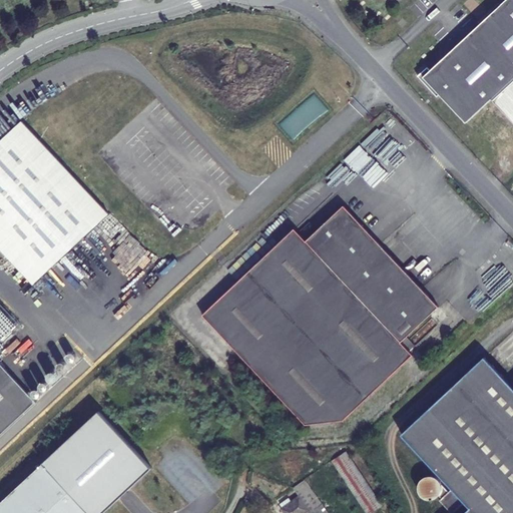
[(512,0),(506,0),(431,70),(428,67),(419,76),(438,97),(440,94),(467,123),(492,99),(512,121),(512,0)]
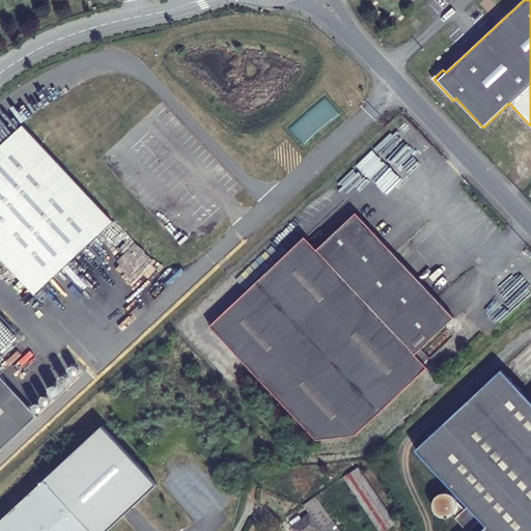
[(24,126),(0,146),(0,254),(36,294),(114,221),(24,126)]
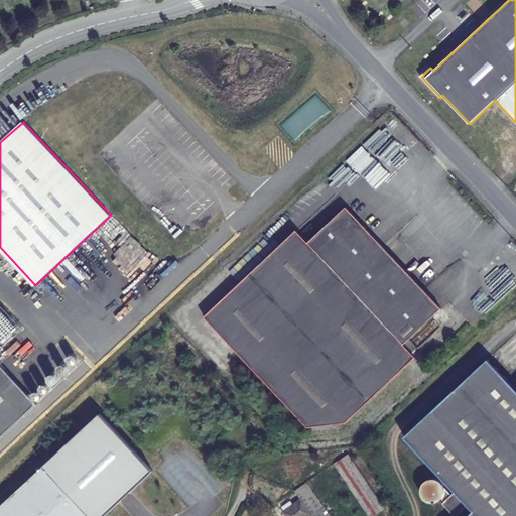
[(295,230),(220,301),(206,314),(308,423),(333,422),(348,422),(373,398),(416,358),(404,345),(441,308),(346,207),(308,243),(304,239),(298,232),(295,230)]
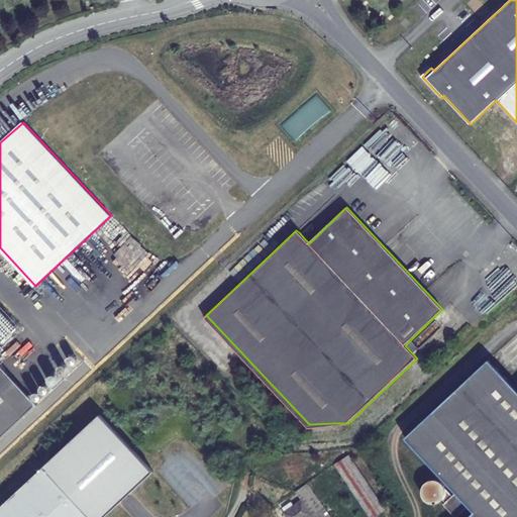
[(0,341),(0,434),(36,400),(0,364),(0,345),(2,344),(0,341)]
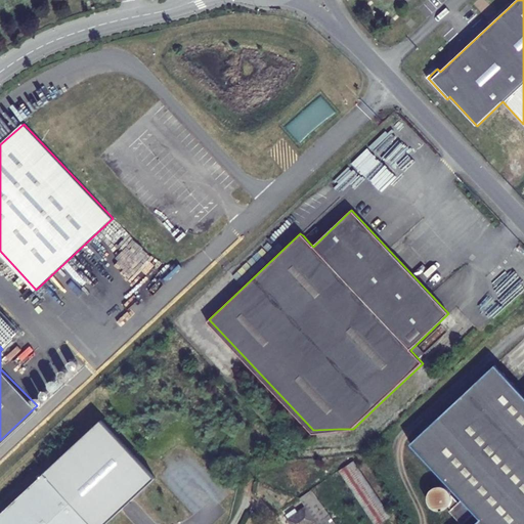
[(523,523),(523,394),(495,364),(410,444),(459,495),(481,519),(475,523),(523,523)]
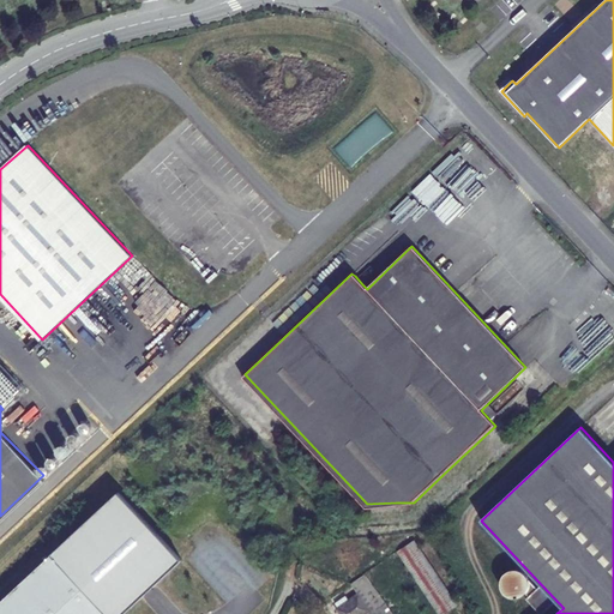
[(53,445),(50,444),(47,445),(44,447),(44,451),(47,453),(50,455),(53,453),(55,451),(55,447),(53,445)]
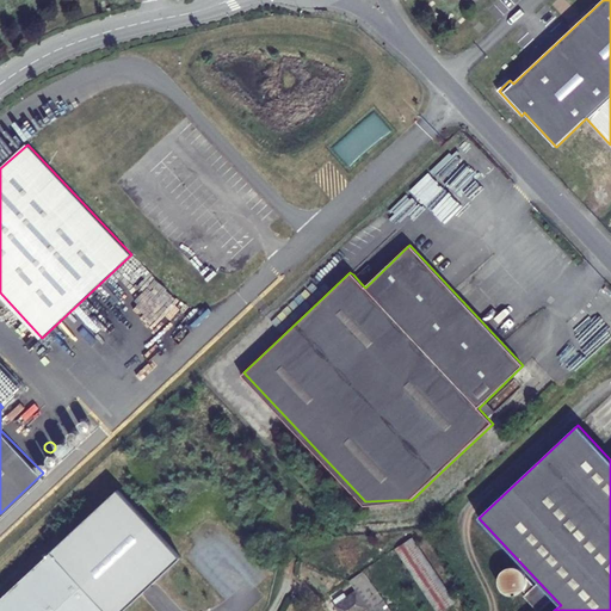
[(44,451),(42,450),(38,451),(37,454),(37,456),(38,460),(42,460),(44,460),(47,456),(47,454),(44,451)]
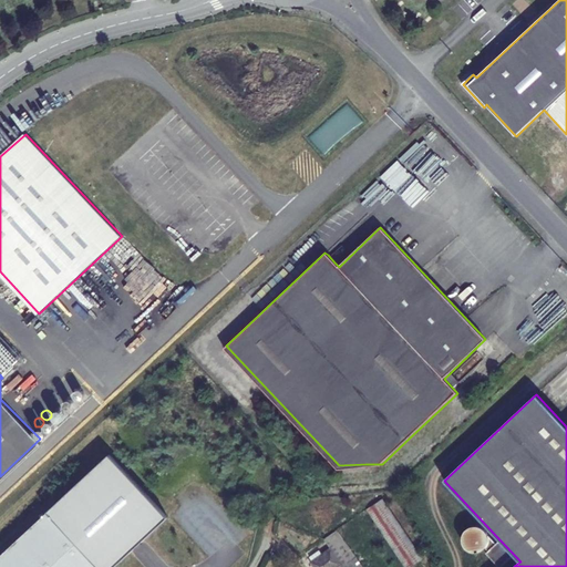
[(109,456),(49,513),(99,566),(115,566),(167,519),(109,456)]
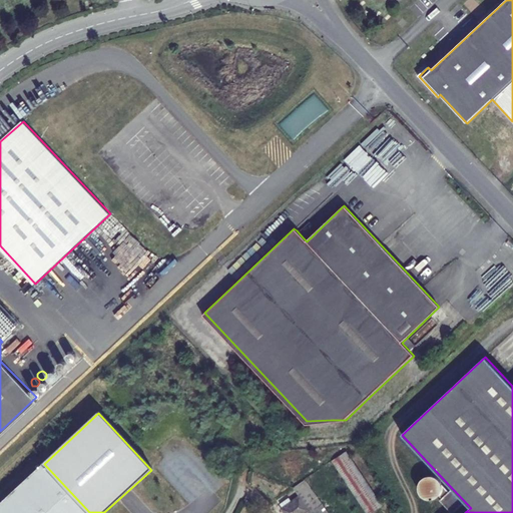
[(334,459),(363,512),(371,512),(381,508),(349,451),(334,459)]
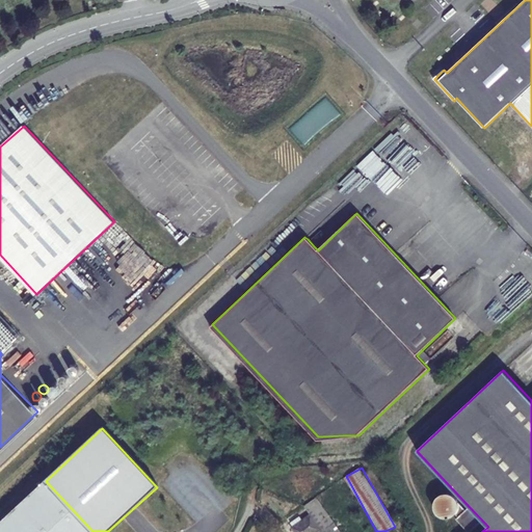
[(92,531),(46,481),(0,523),(0,531),(92,531)]
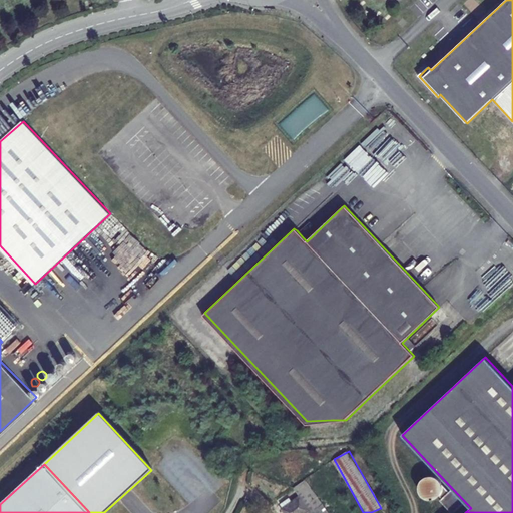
[(321,508),(309,491),(302,496),(314,512),(321,508)]
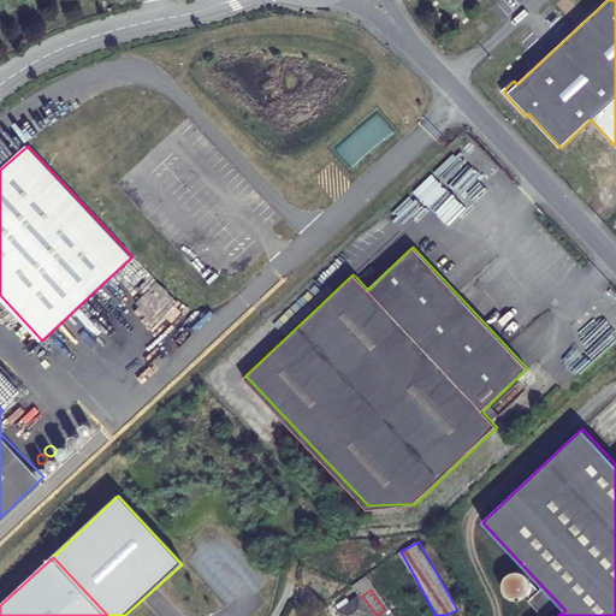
[(529,602),(542,615),(552,606),(540,592),(529,602)]
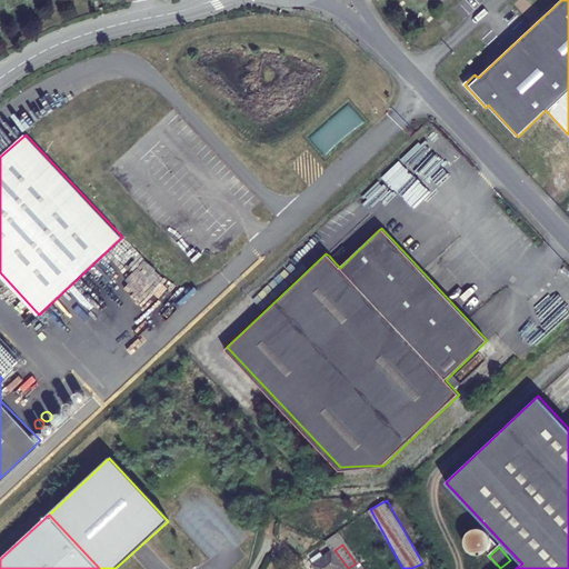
[(333,551),(325,557),(313,565),(312,565),(315,568),(341,568),(343,567),(333,551)]
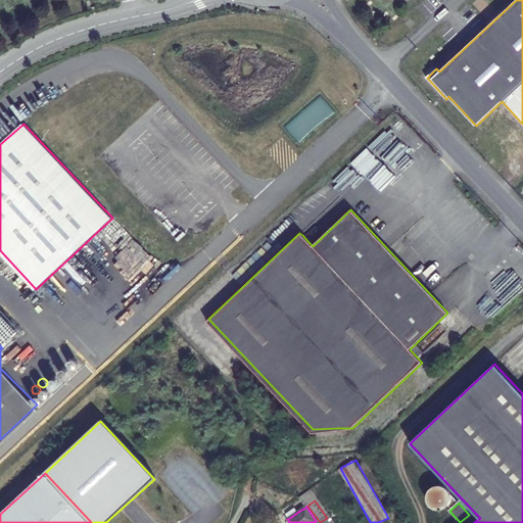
[(288,519),(298,512),(295,508),(286,515),(288,519)]
